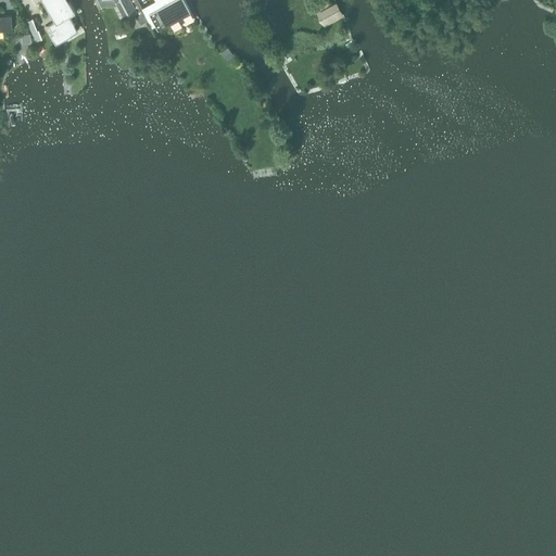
[(67,0),(42,0),(55,21),(49,24),(53,33),(57,37),(75,26),(74,24),(75,24),(70,15),(75,12),(67,0)]
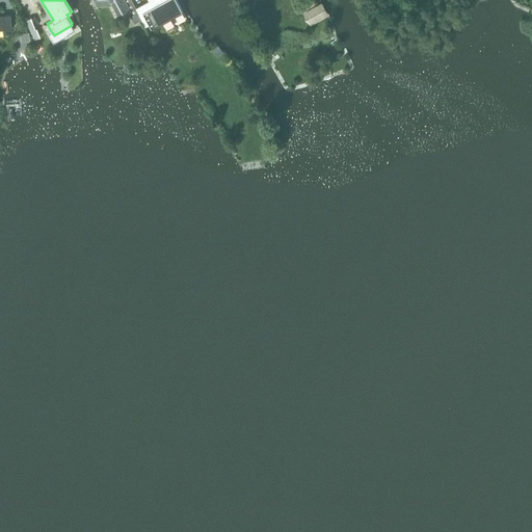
[(109,0),(110,0),(120,17),(129,12),(135,23),(142,19),(134,3),(132,0),(109,0)]
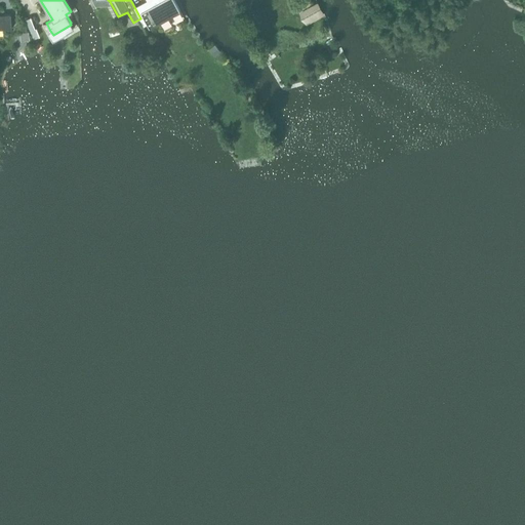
[(148,0),(152,6),(140,11),(150,28),(180,11),(179,10),(177,5),(174,0),(148,0)]
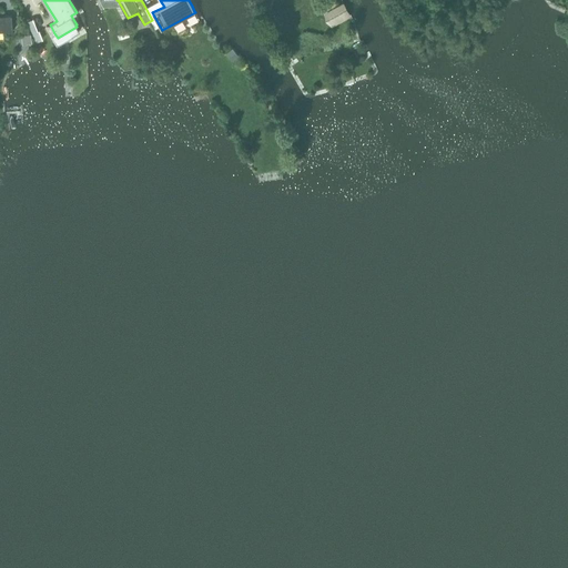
[(325,16),(332,29),(351,18),(343,6),(325,16)]
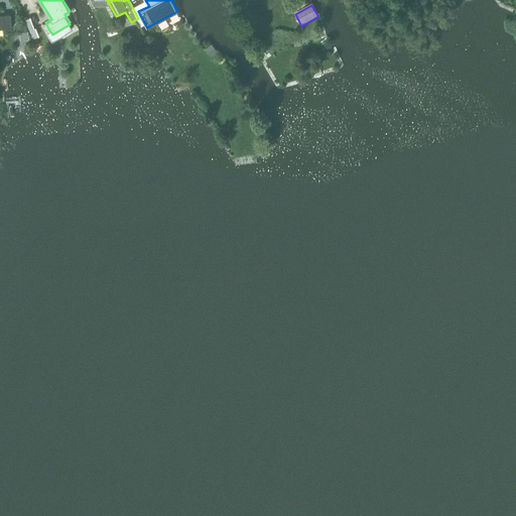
[(0,28),(11,28),(11,14),(0,14),(0,28)]
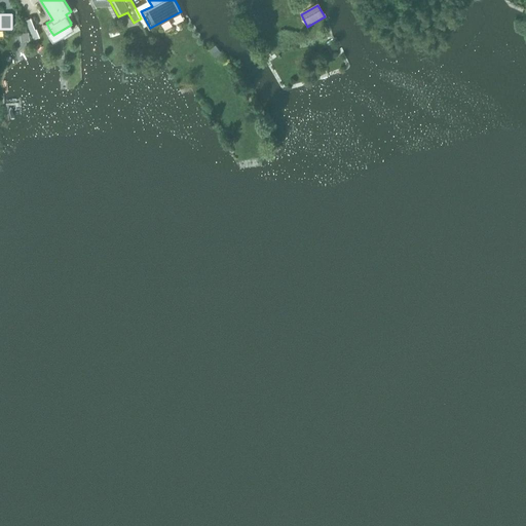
[(216,58),(222,52),(216,45),(211,50),(216,58)]
